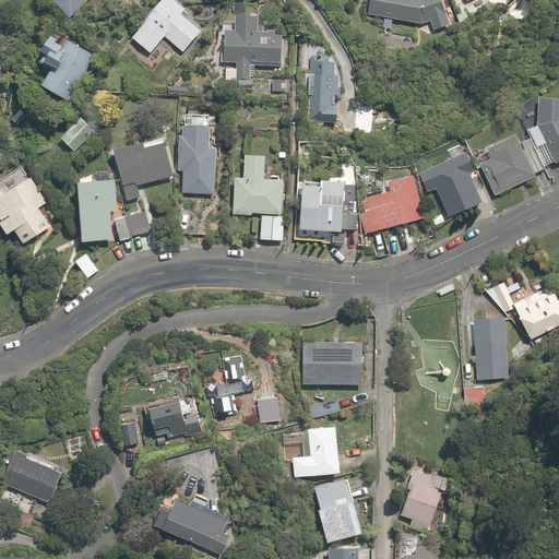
[(88,0),(54,0),(72,18),(88,0)]
